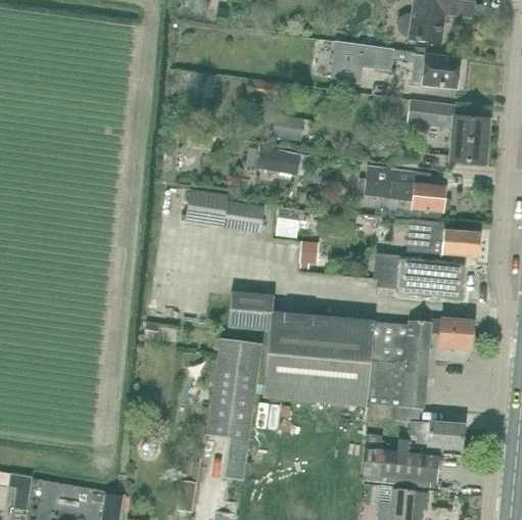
[(414,0),(412,13),(408,12),(404,14),(400,16),(398,19),(397,24),(398,28),(401,32),(405,34),(409,34),(409,37),(440,41),(444,11),(471,15),(471,12),(477,13),(478,3),(472,3),(473,0),(414,0)]
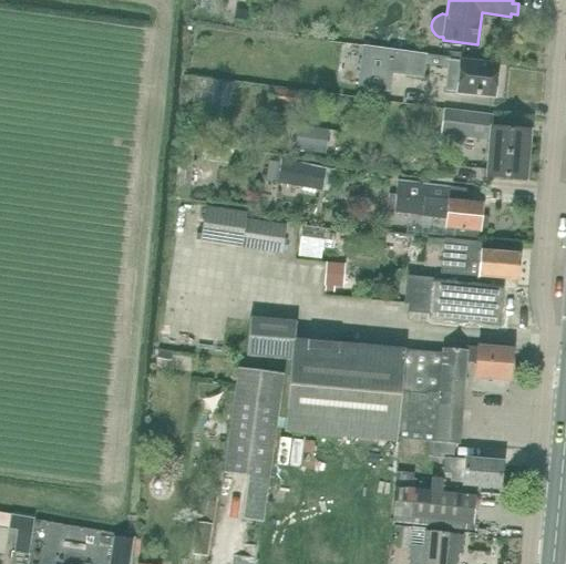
[(450,57),(387,48),(362,44),(359,84),(390,88),(392,74),(423,77),(424,63),(449,64),(446,81),(459,82),(459,90),(494,93),(496,62),(461,59),(461,60),(449,59),(450,57)]
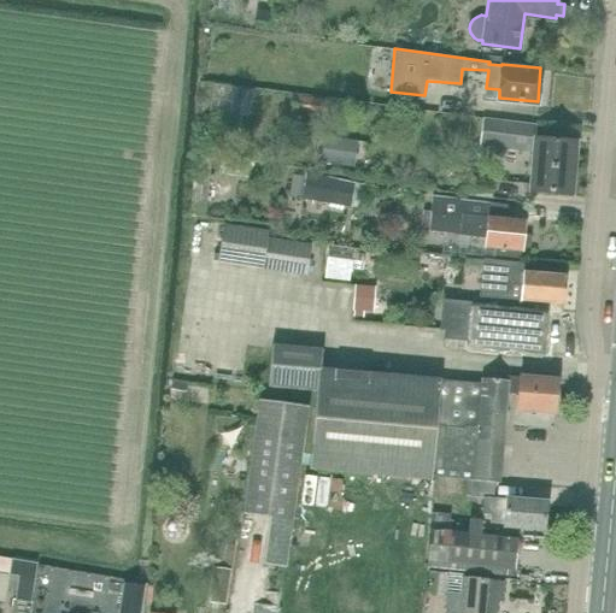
[(326,113),(328,98),(294,94),(292,108),(326,113)]
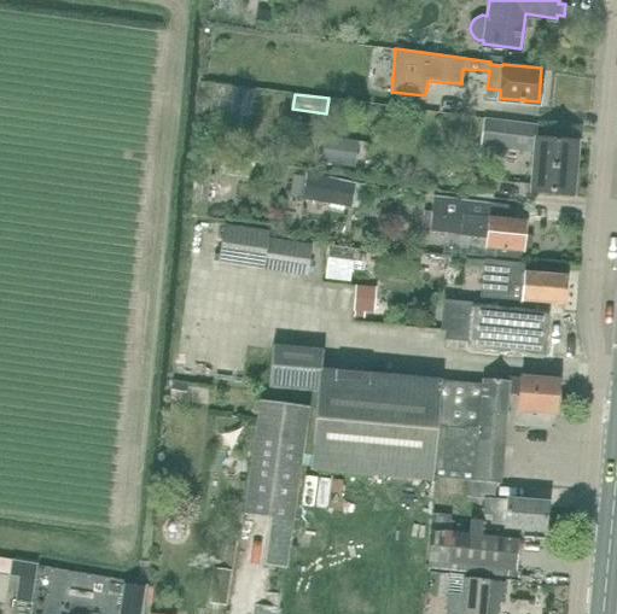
[(535,136),(536,123),(483,118),(482,141),(535,145),(531,188),(574,192),(578,140),(535,136)]
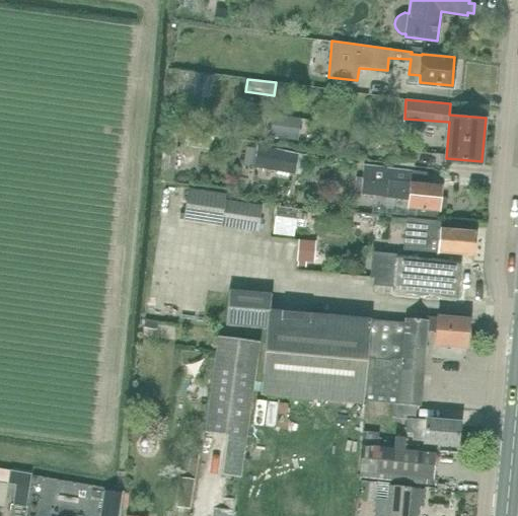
[(275,114),(272,134),(297,137),(300,117),(275,114)]
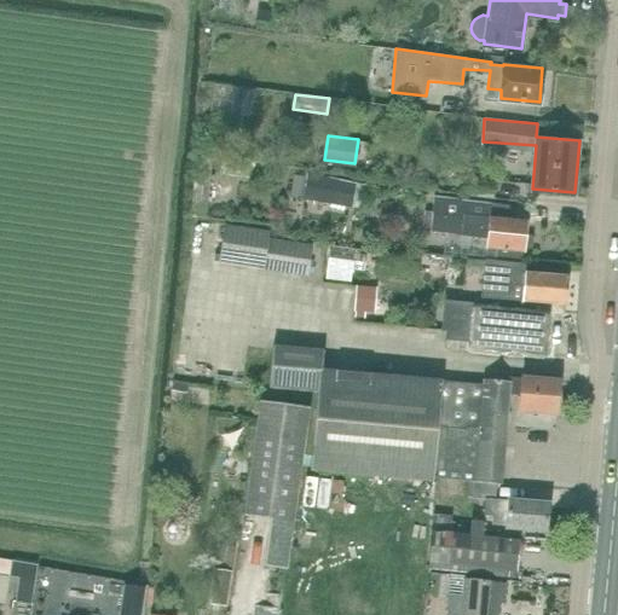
[(356,180),(307,172),(307,177),(305,186),(304,196),(351,204),(356,180)]
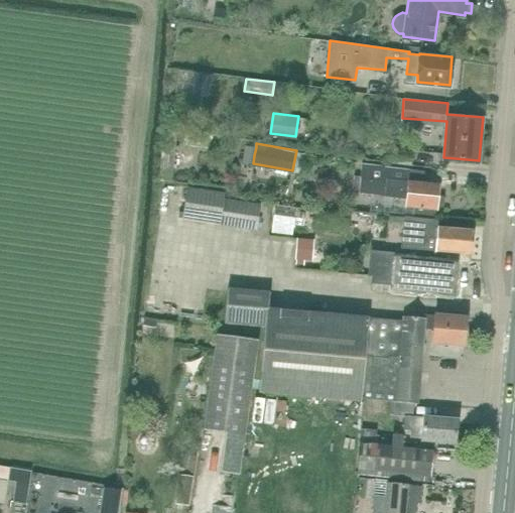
[(363,161),(358,190),(406,197),(405,205),(436,208),(436,204),(439,205),(440,195),(437,195),(438,183),(422,181),(423,169),(410,168),(363,161)]
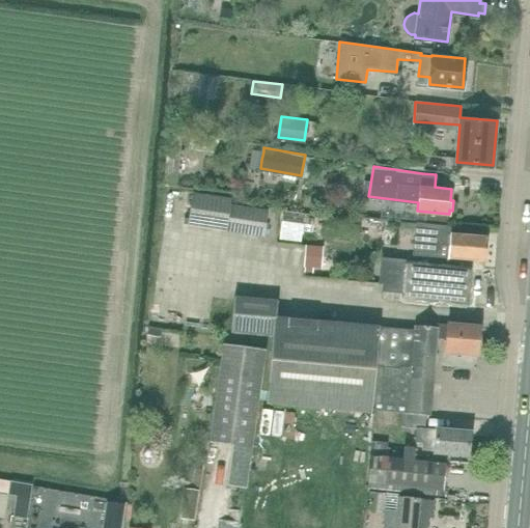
[(230,203),(231,197),(193,191),(189,223),(263,234),(268,209),(230,203)]
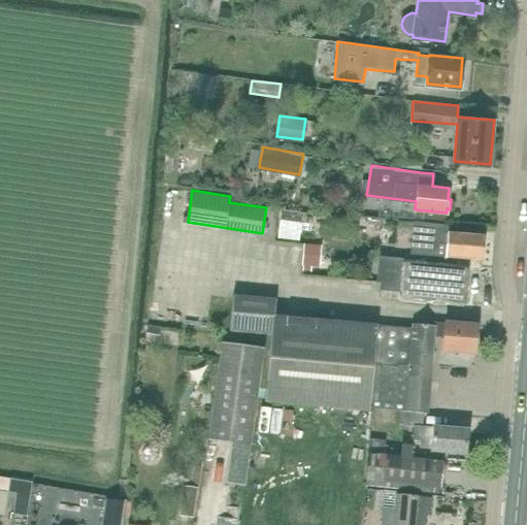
[(287,229),(308,232),(310,215),(290,210),(287,229)]
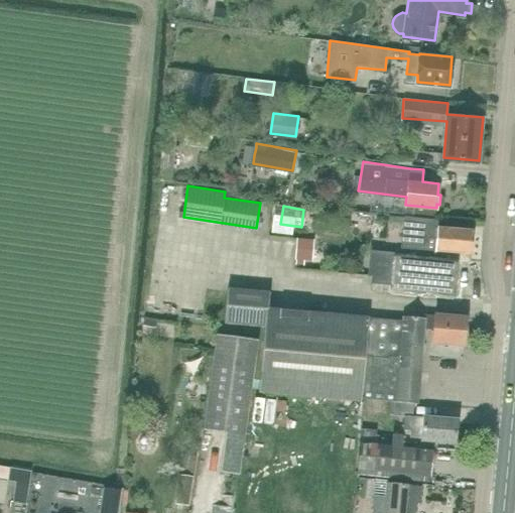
[(438,219),(435,218),(404,216),(401,245),(472,252),(474,229),(437,226),(438,219)]
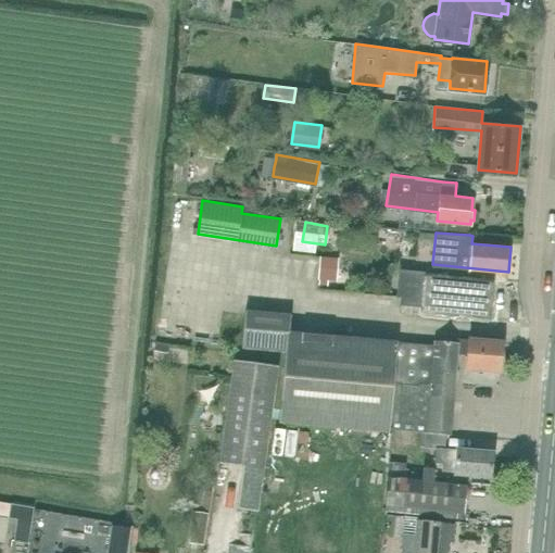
[(331,277),(332,256),(320,255),(319,277),(331,277)]
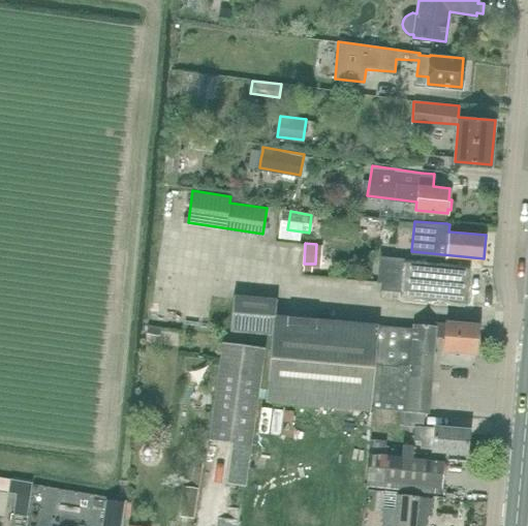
[(380,256),(378,281),(382,281),(381,288),(395,289),(401,290),(403,261),(403,259),(403,258),(397,258),(380,256)]
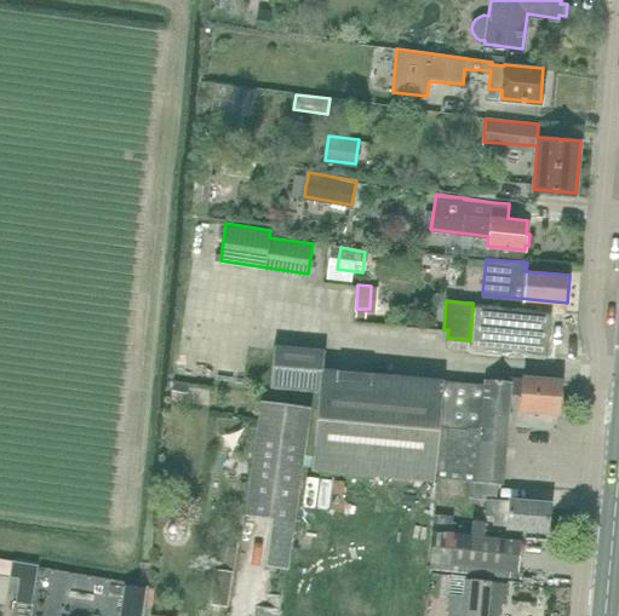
[(552,311),(549,308),(477,300),(473,304),(473,306),(470,340),(469,346),(471,349),(545,356),(549,352),(552,311)]
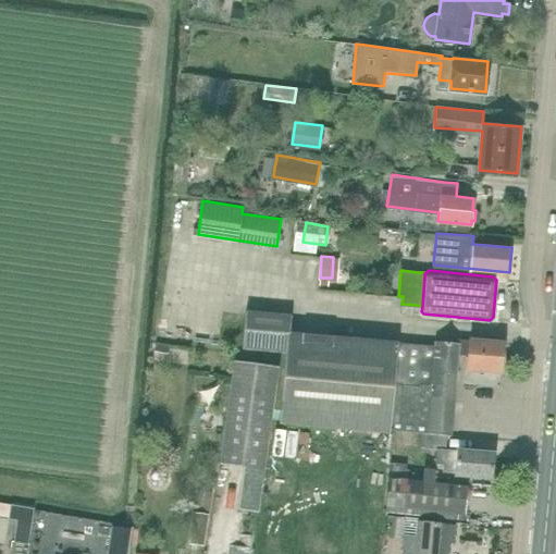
[(448,432),(451,432),(456,380),(458,380),(459,368),(456,368),(457,353),(467,354),(466,367),(501,370),(503,341),(468,339),(468,340),(457,339),(457,341),(435,339),(435,345),(289,331),(292,315),(246,310),(243,346),(286,351),(280,421),(393,432),(394,428),(424,430),(448,432)]
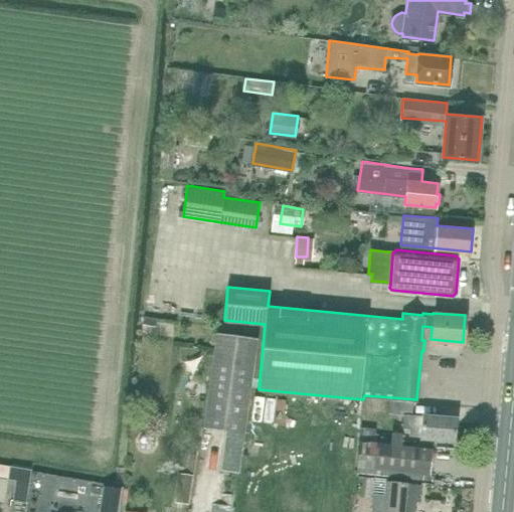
[(238,472),(258,337),(217,332),(203,428),(226,431),(220,469),(238,472)]
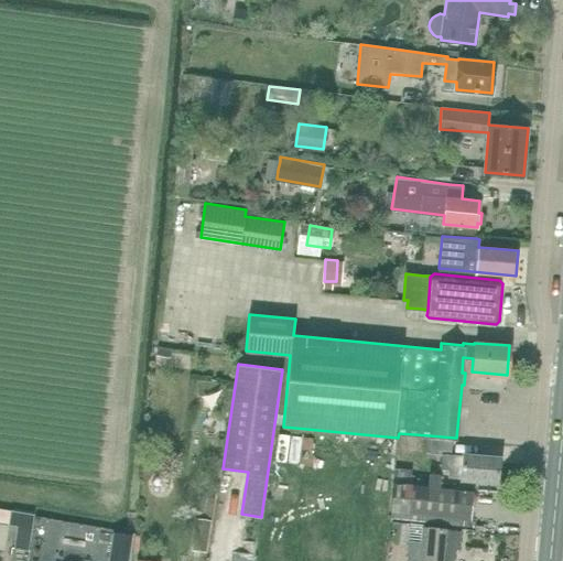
[(454,438),(430,435),(429,451),(450,452),(446,479),(498,483),(500,456),(452,453),(454,438)]
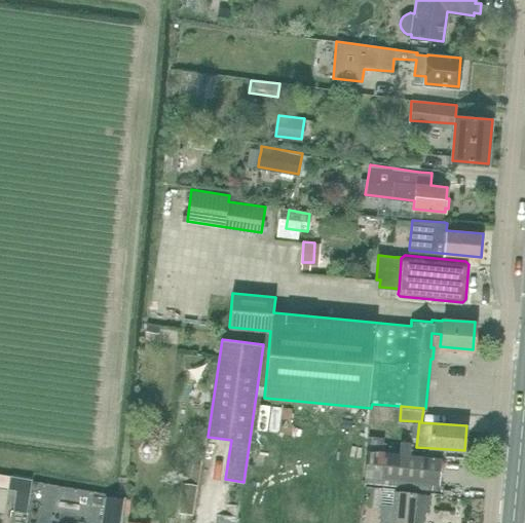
[(382,446),(383,437),(369,435),(364,480),(438,489),(442,452),(410,449),(410,441),(401,441),(400,448),(382,446)]
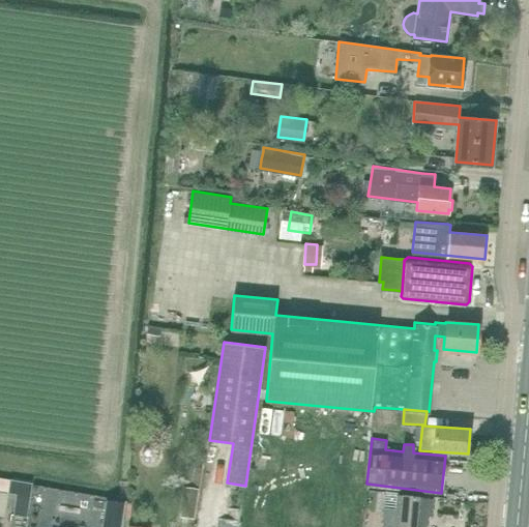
[(283,458),(284,446),(262,443),(261,455),(283,458)]
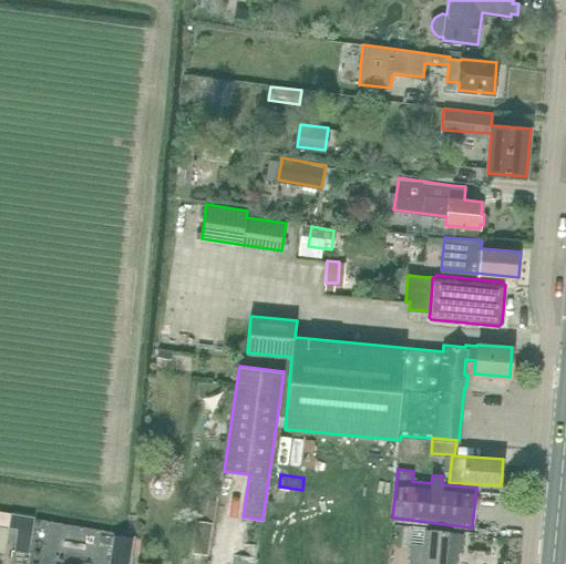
[(201,498),(198,518),(212,519),(215,500),(201,498)]
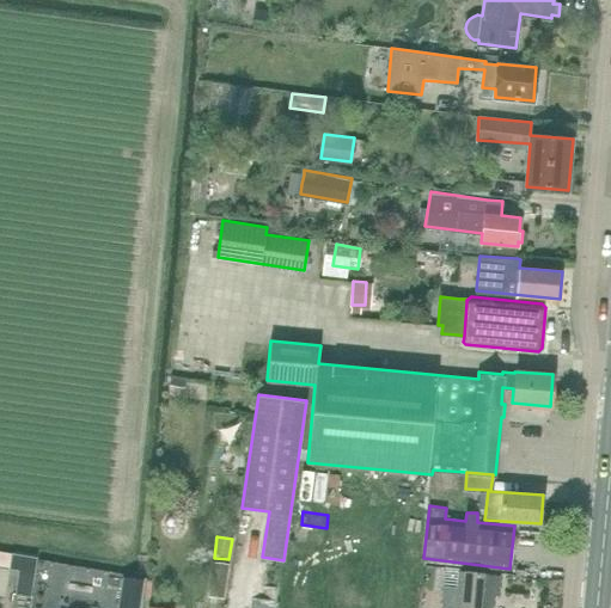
[(31,595),(36,557),(12,553),(11,567),(19,569),(16,593),(31,595)]
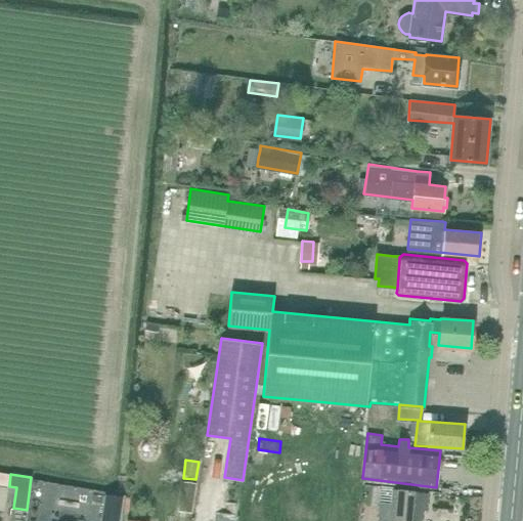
[(191,511),(194,482),(183,481),(179,510),(191,511)]
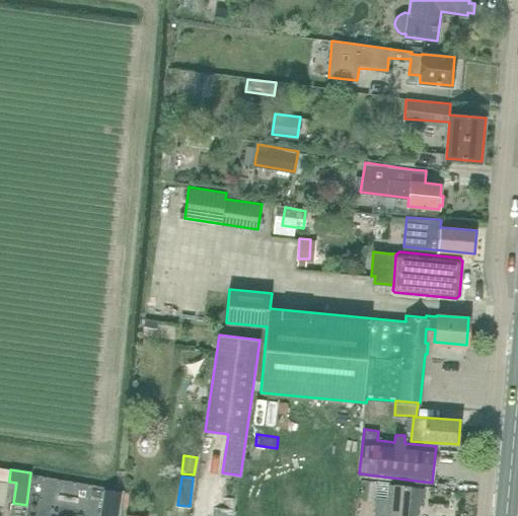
[(376,497),(374,515),(418,515),(419,504),(423,505),(425,488),(389,484),(388,498),(376,497)]
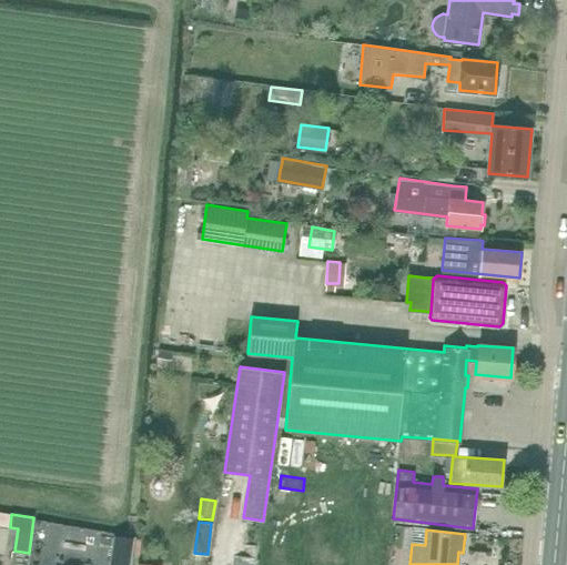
[(129,564),(133,538),(114,535),(109,564),(129,564)]
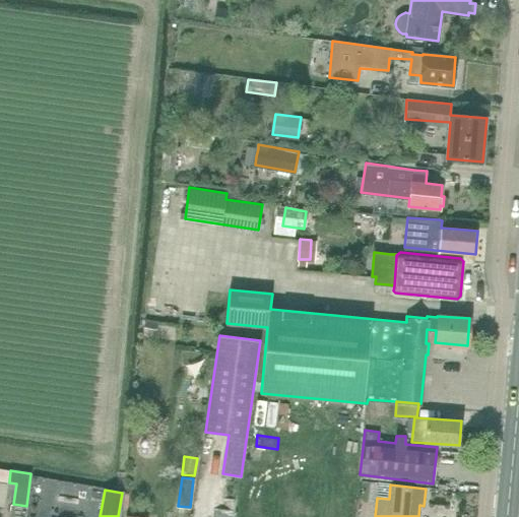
[(441,512),(461,514),(462,504),(442,502),(441,512)]
